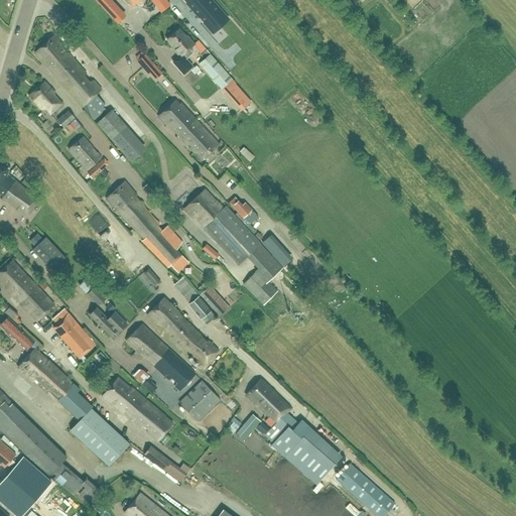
[(111,0),(96,0),(110,15),(118,23),(126,15),(118,7),(111,0)]
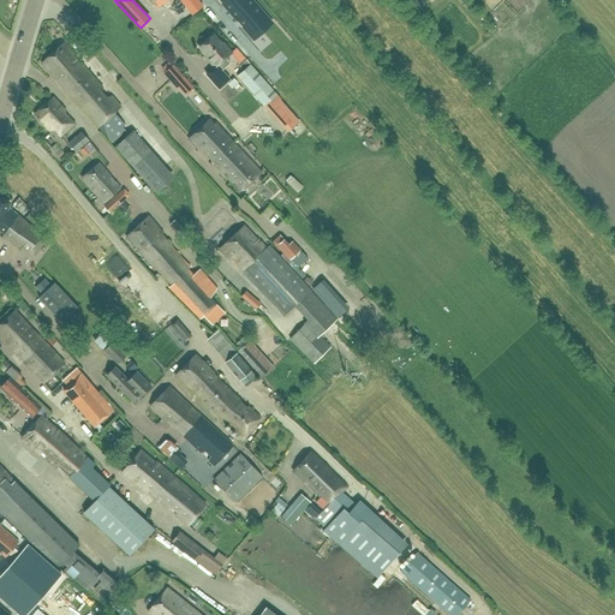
[(197,0),(189,0),(185,4),(192,13),(202,5),(197,0)]
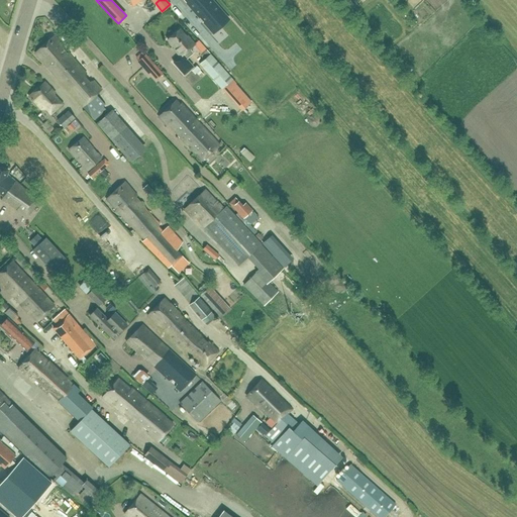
[(224,17),(208,0),(197,0),(190,7),(195,12),(194,13),(209,30),(224,17)]
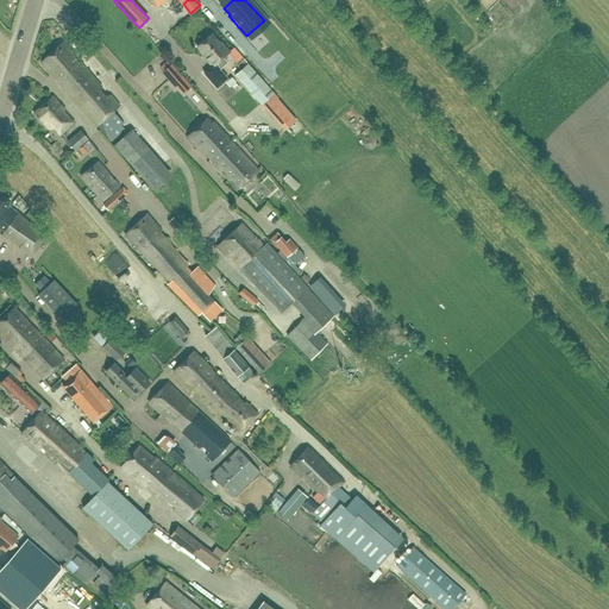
[(493,0),(473,0),(488,14),(497,6),(493,0)]
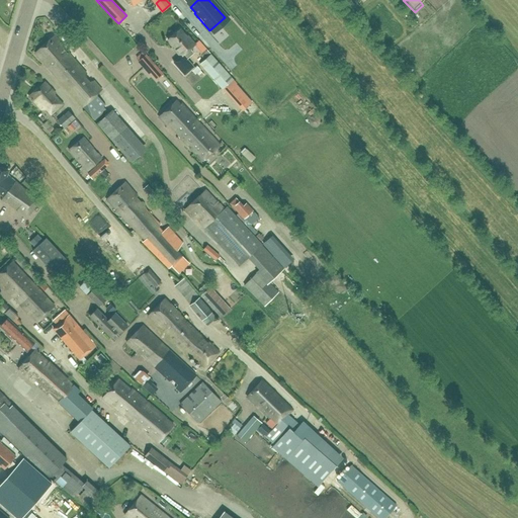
[(187,37),(180,30),(168,40),(176,51),(175,52),(180,57),(173,63),(184,75),(193,67),(187,60),(193,54),(189,49),(195,44),(188,36),(187,37)]
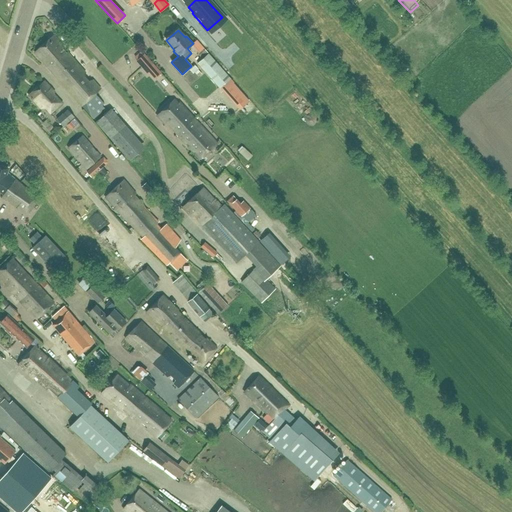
[(66,52),(62,48),(63,46),(53,35),(34,52),(91,117),(93,120),(106,108),(104,106),(105,104),(95,94),(100,89),(92,80),(89,81),(84,76),(86,73),(67,52),(66,52)]
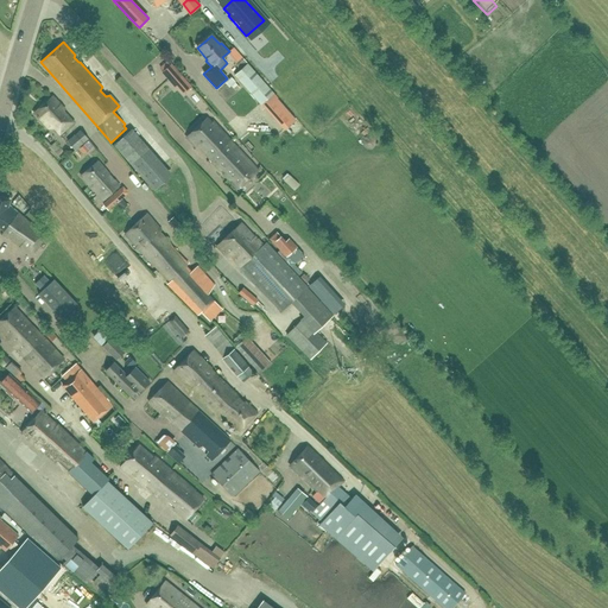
[(241,58),(235,64),(245,75),(239,81),(260,105),(261,105),(273,94),(241,58)]
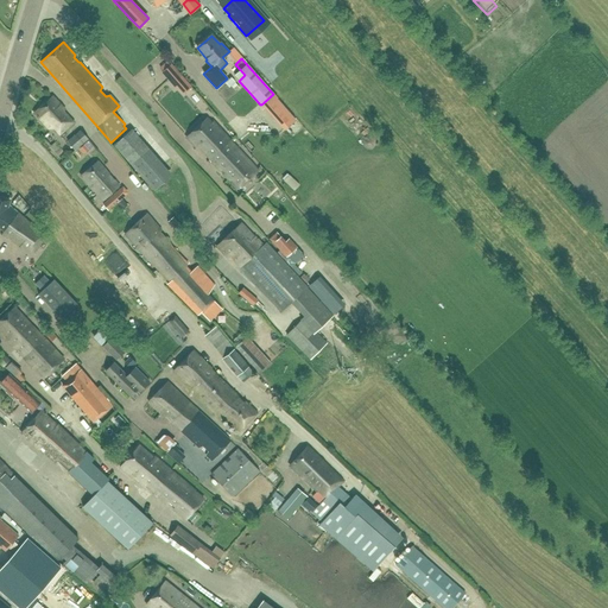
[(159,67),(163,70),(170,64),(166,61),(159,67)]
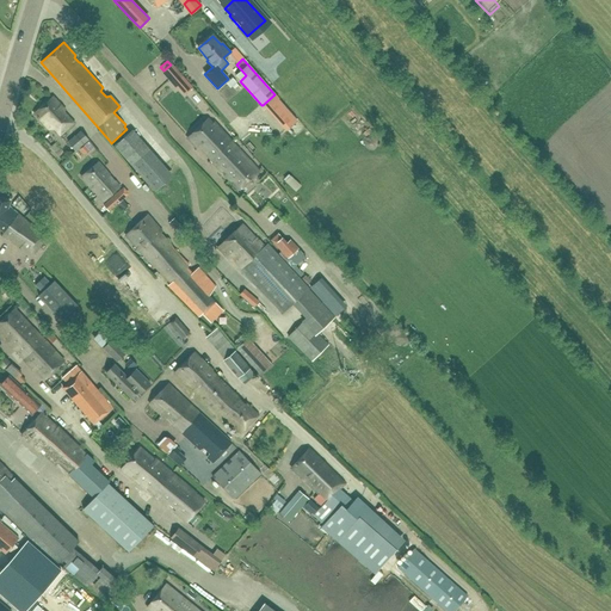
[(179,72),(172,63),(171,65),(164,71),(161,73),(170,81),(179,72)]
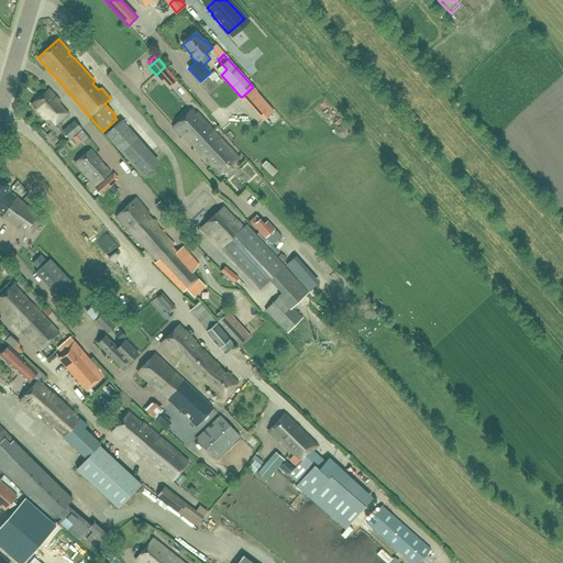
[(206,77),(210,85),(219,80),(214,73),(206,77)]
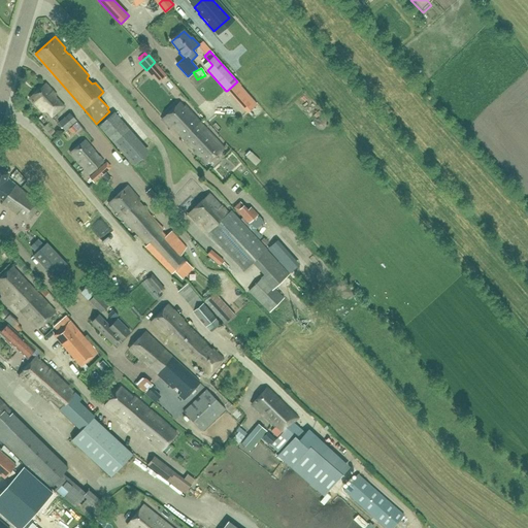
[(53,91),(46,84),(30,98),(42,111),(43,110),(44,111),(45,110),(52,117),(64,106),(55,97),(57,95),(53,91)]
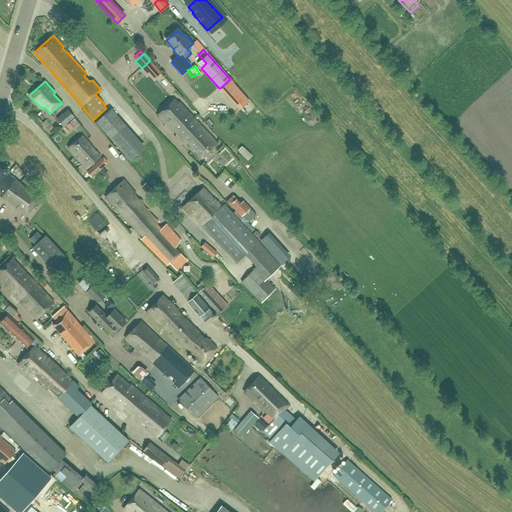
[(105,104),(110,101),(104,92),(99,95),(105,104)]
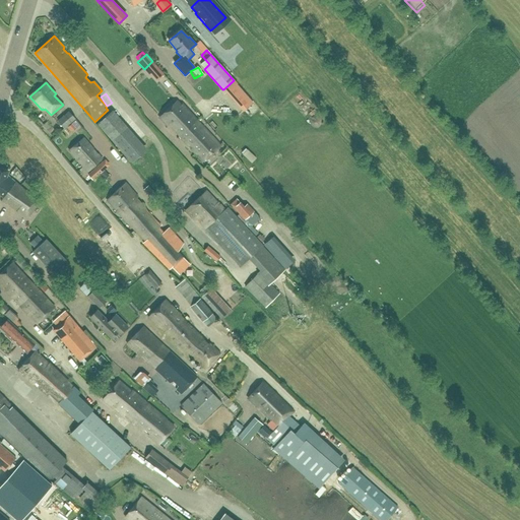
[(240,102),(237,105),(243,111),(252,102),(247,95),(240,102)]
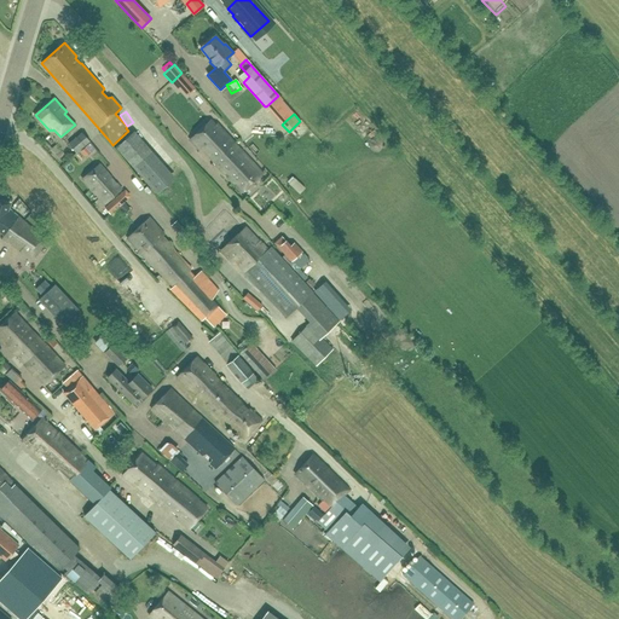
[(215,126),(210,121),(190,140),(200,150),(202,150),(217,165),(217,166),(233,184),(238,184),(246,191),(262,174),(237,146),(217,125),(215,126)]
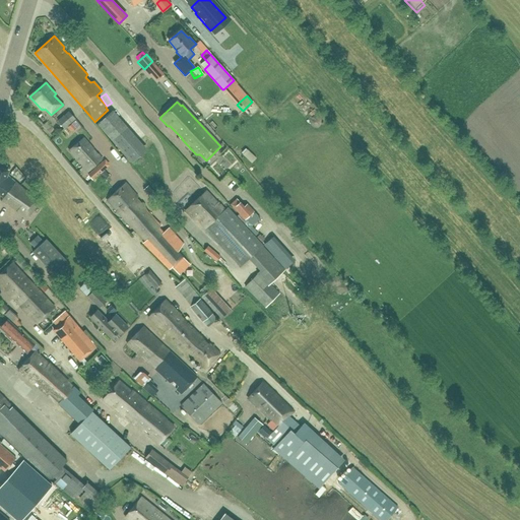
[(131,165),(147,149),(113,110),(96,125),(131,165)]
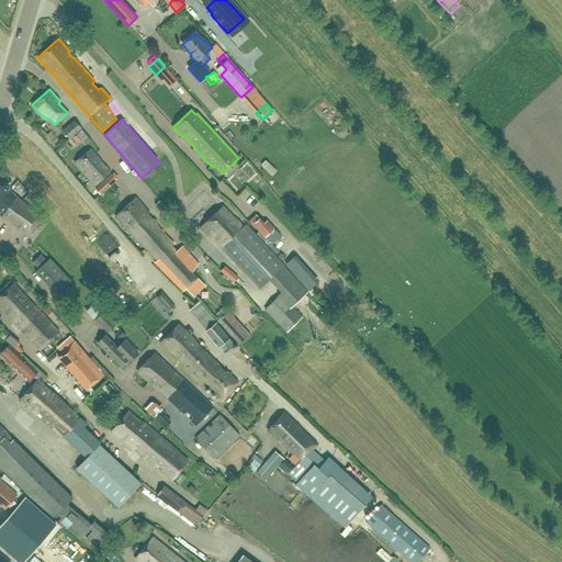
[(82,130),(74,120),(62,131),(69,139),(72,137),(78,133),(82,130)]
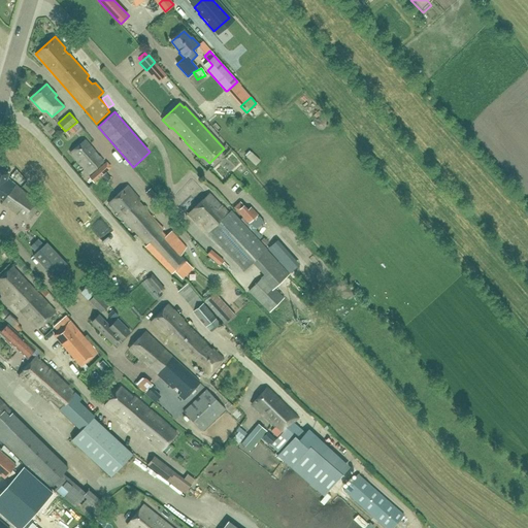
[(77,130),(73,125),(68,129),(72,134),(77,130)]
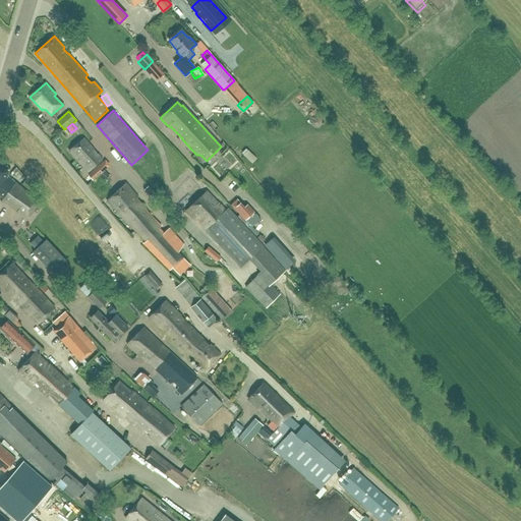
[(94,137),(101,135),(98,127),(91,129),(94,137)]
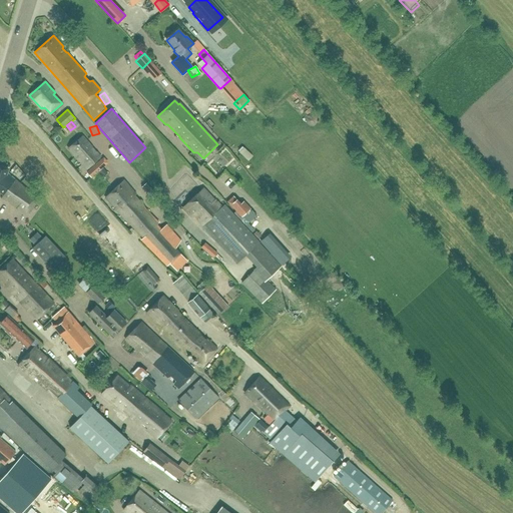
[(87,168),(100,156),(82,136),(69,148),(87,168)]
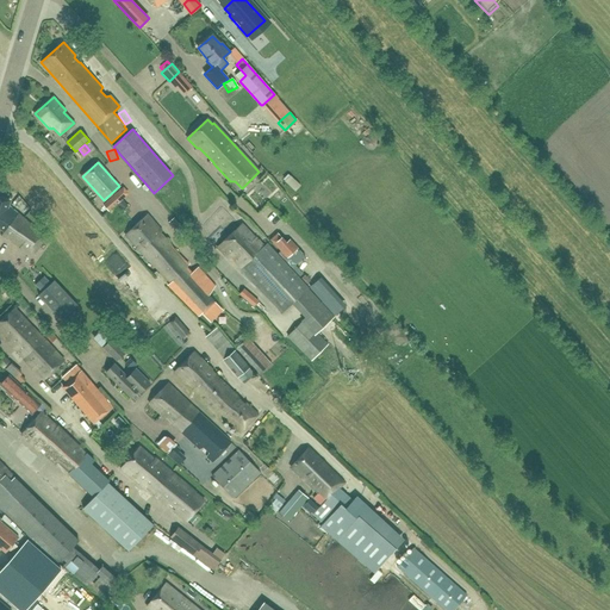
[(269,176),(277,184),(281,180),(274,172),(269,176)]
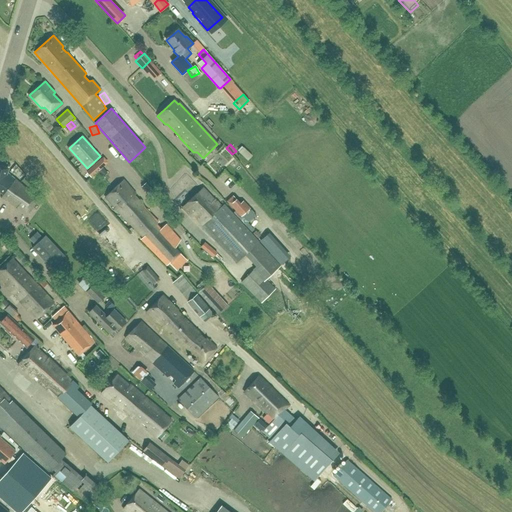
[(175,162),(178,159),(169,151),(166,154),(175,162)]
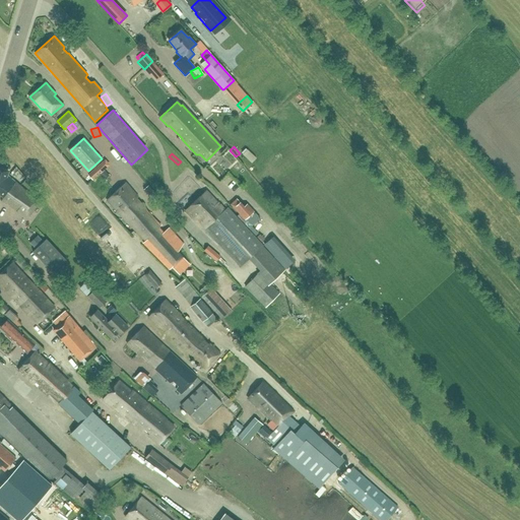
[(92,180),(111,165),(106,158),(94,169),(87,175),(92,180)]
